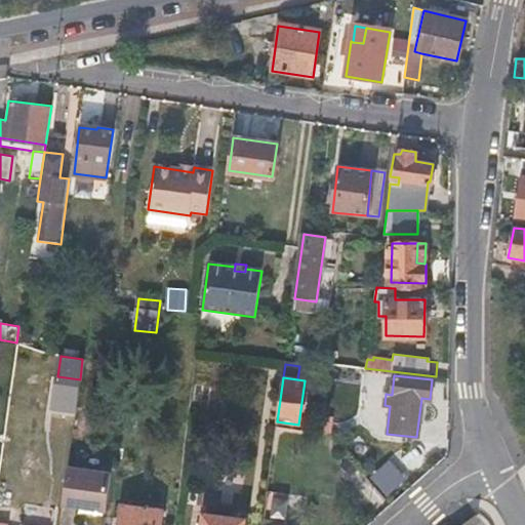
[(373,477),(391,495),(409,479),(392,460),(373,477)]
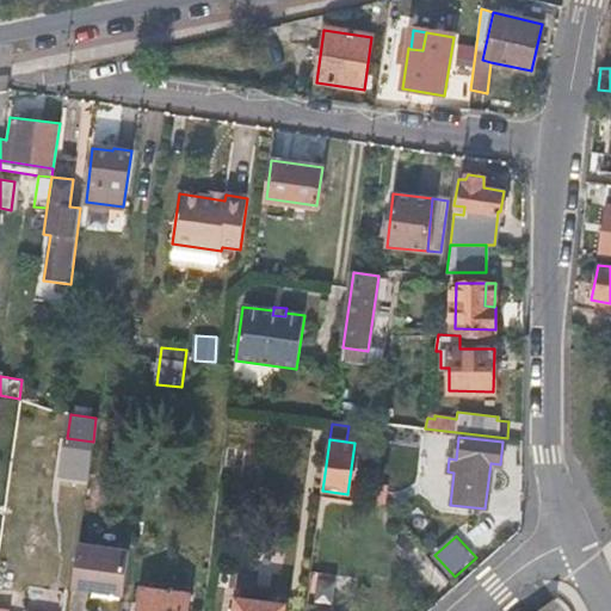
[(78,543),(71,587),(123,596),(130,550),(78,543)]
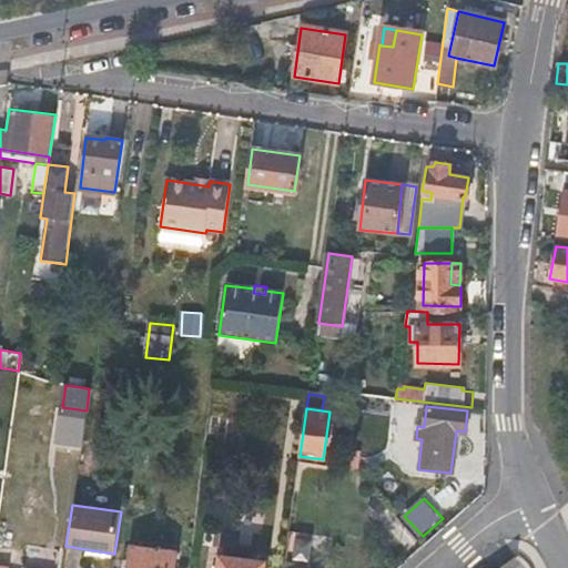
[(307,567),(311,543),(287,539),(283,567),(307,567)]
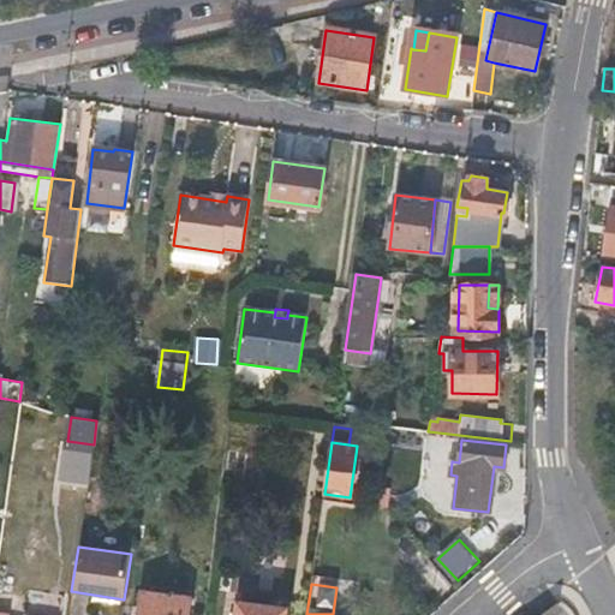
[(142,591),(138,614),(186,614),(190,598),(142,591)]
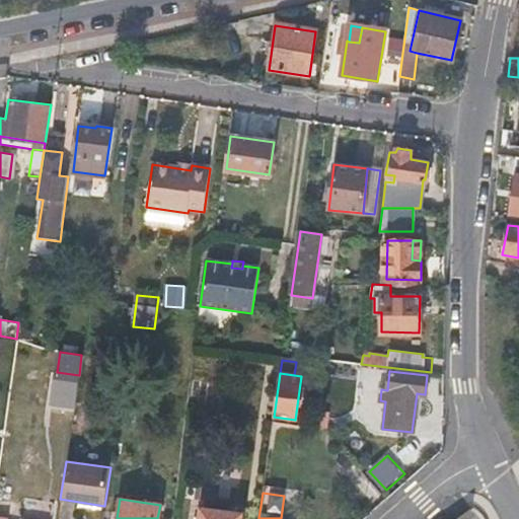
[(202,508),(200,518),(240,518),(241,513),(202,508)]
